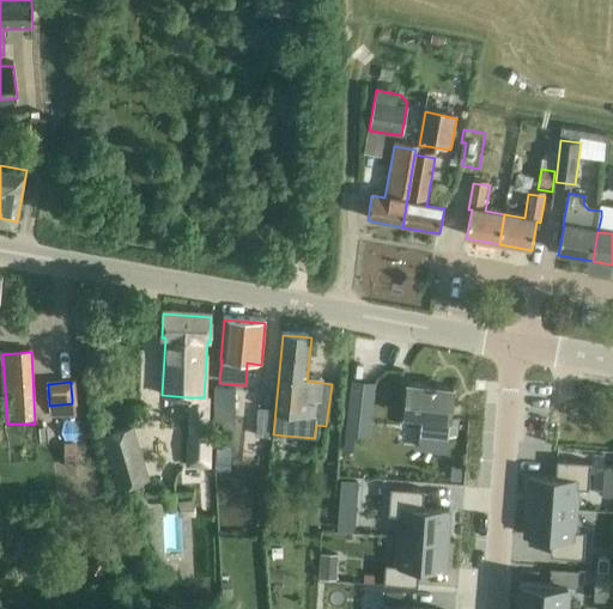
[(349,422),(371,424),(375,388),(352,385),(349,422)]
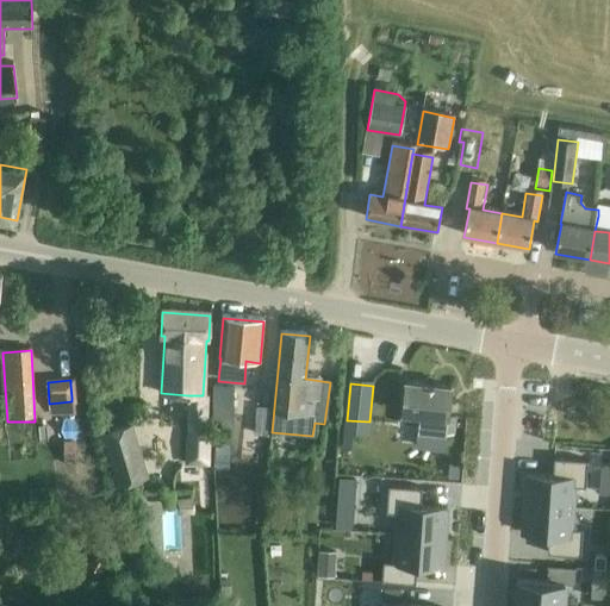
[(403,422),(402,425),(419,428),(446,430),(452,431),(453,431),(454,431),(455,419),(448,419),(452,389),(406,385),(404,408),(403,422)]
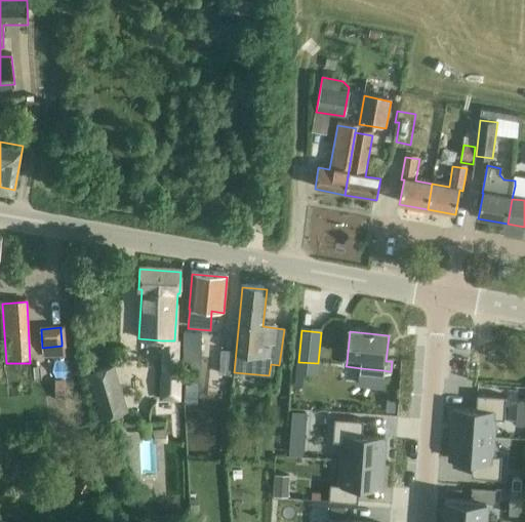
[(202,333),(184,333),(184,369),(193,369),(202,369),(202,333)]
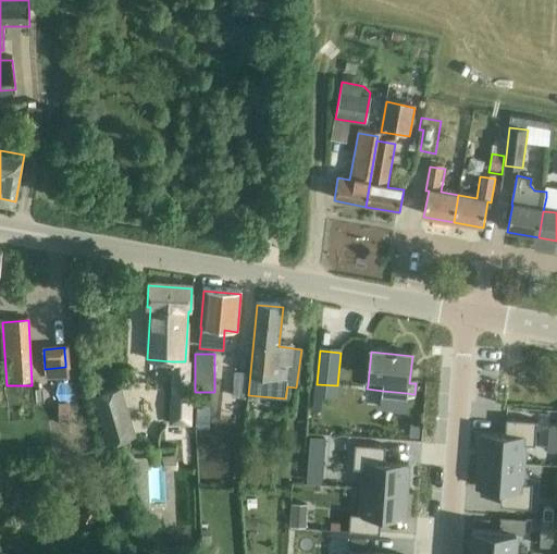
[(234,374),(233,386),(246,388),(247,388),(248,374),(234,374)]
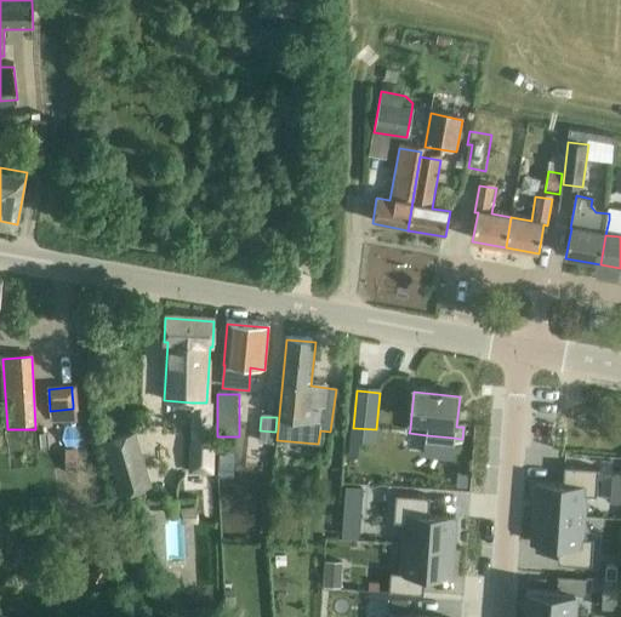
[(192,447),(189,447),(191,476),(215,475),(214,434),(192,434),(192,447)]
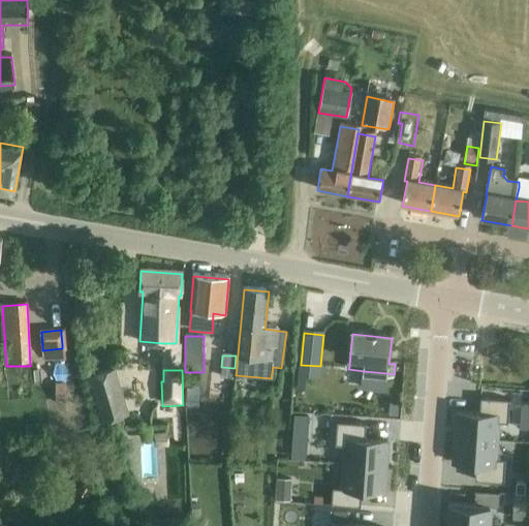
[(101,429),(125,422),(111,373),(86,380),(101,429)]
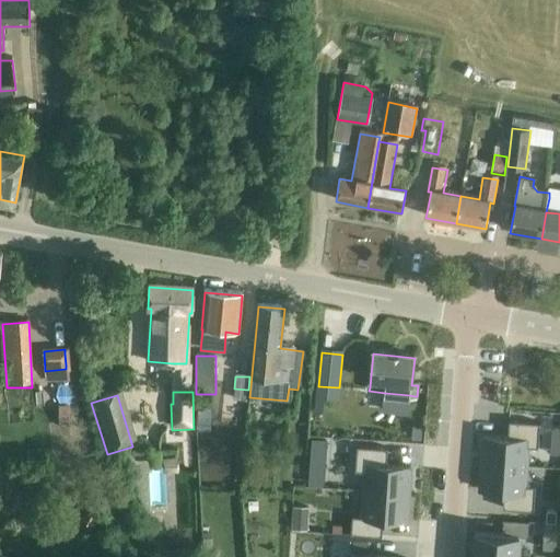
[(59,409),(59,428),(70,428),(70,409),(59,409)]
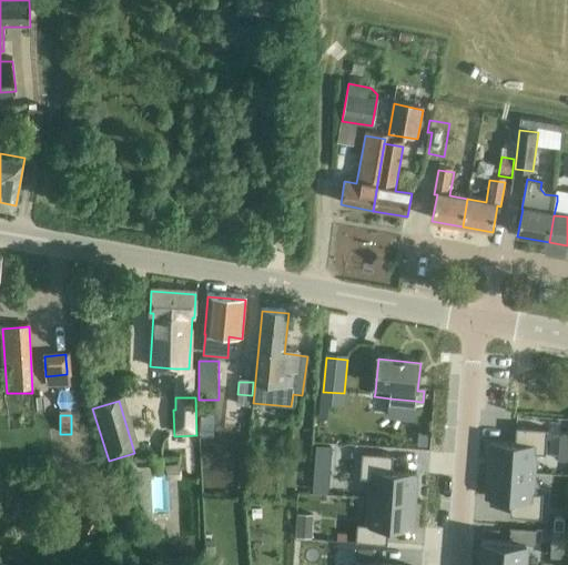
[(200,420),(199,440),(214,441),(215,420),(200,420)]
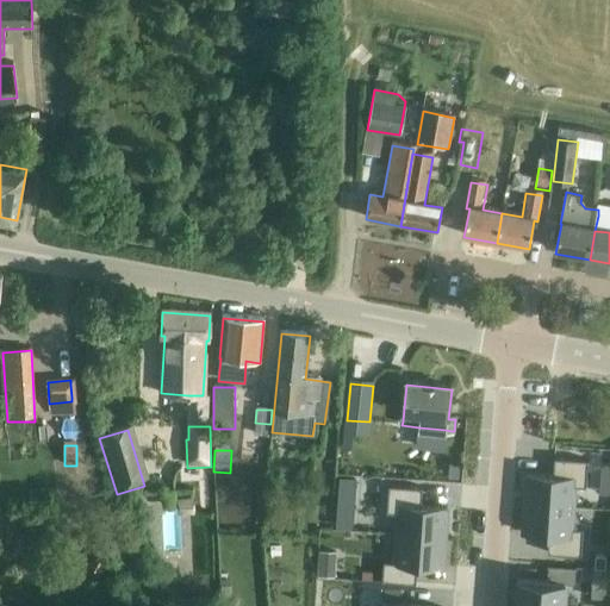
[(528,476),(526,506),(576,510),(577,489),(589,491),(591,464),(556,462),(555,479),(528,476)]
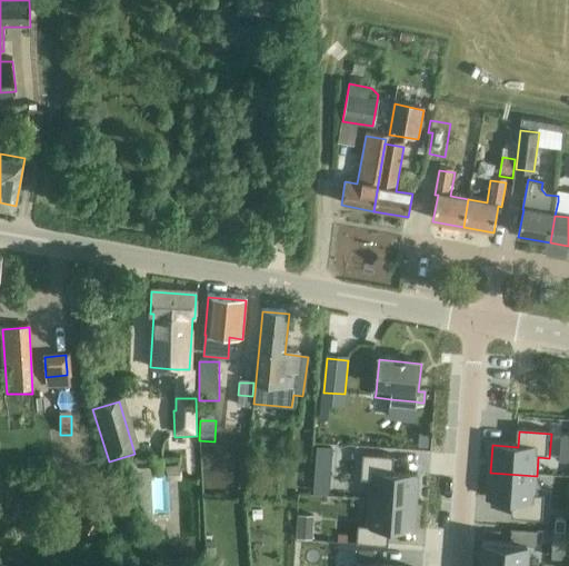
[(313,445),(312,455),(323,456),(325,445),(313,445)]
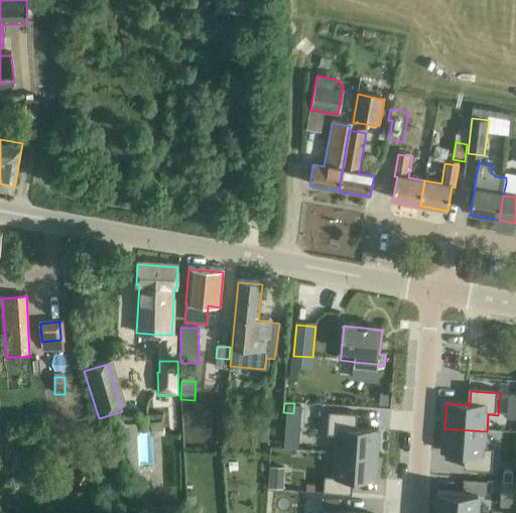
[(332,413),(331,430),(338,430),(336,455),(377,458),(378,432),(357,430),(358,415),(332,413)]
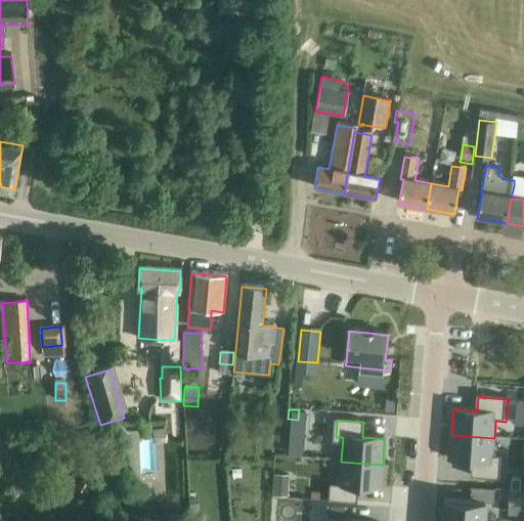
[(167,431),(153,431),(153,445),(167,444),(167,431)]
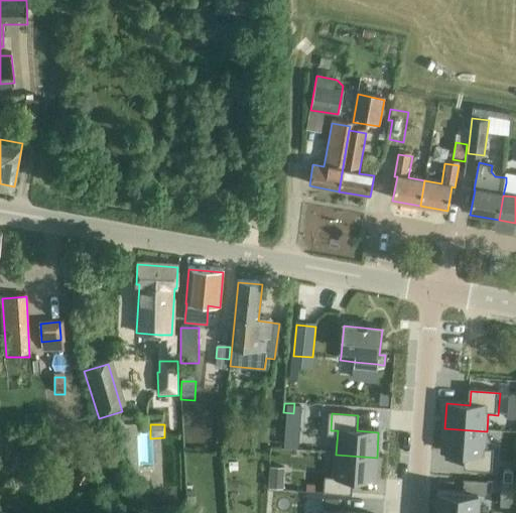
[(444,428),(442,454),(466,455),(465,469),(494,472),(496,450),(485,449),(487,431),(444,428)]
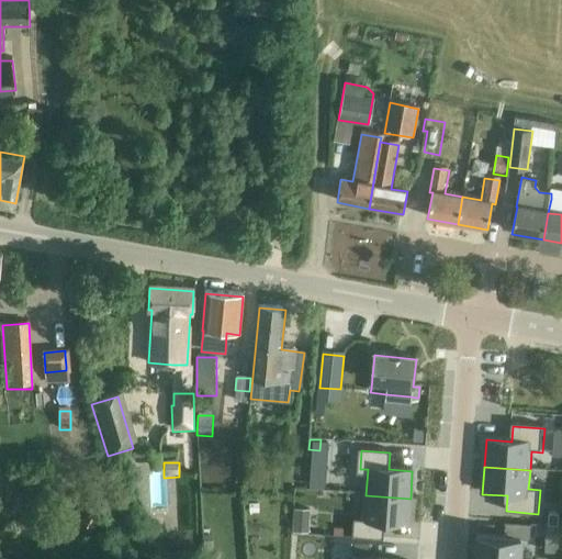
[(357,522),(356,538),(384,540),(385,523),(408,525),(411,499),(366,495),(363,522),(357,522)]
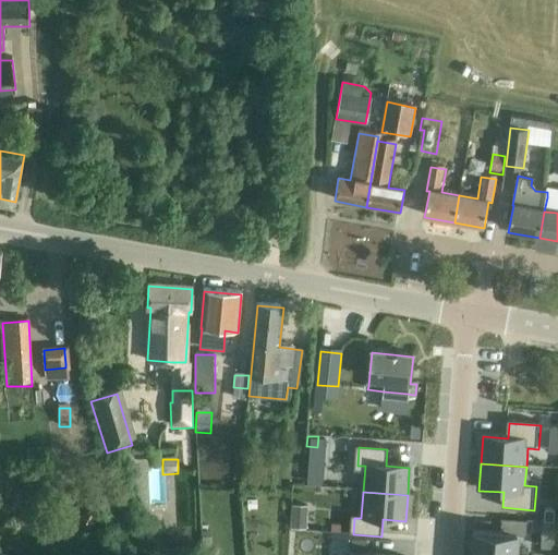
[(544,511),(543,526),(553,527),(554,513),(544,511)]
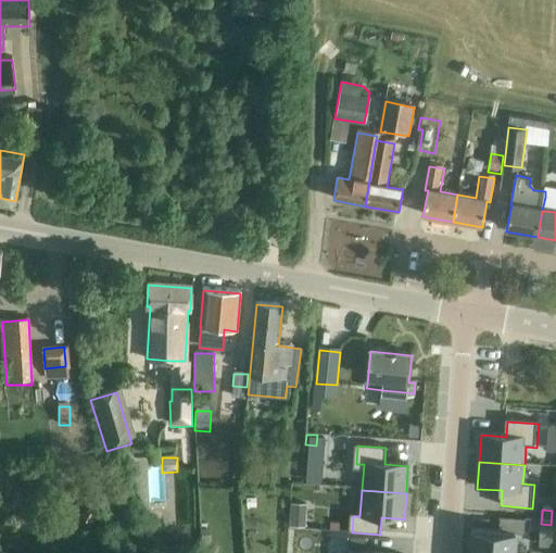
[(289,517),(289,528),(300,529),(300,518),(289,517)]
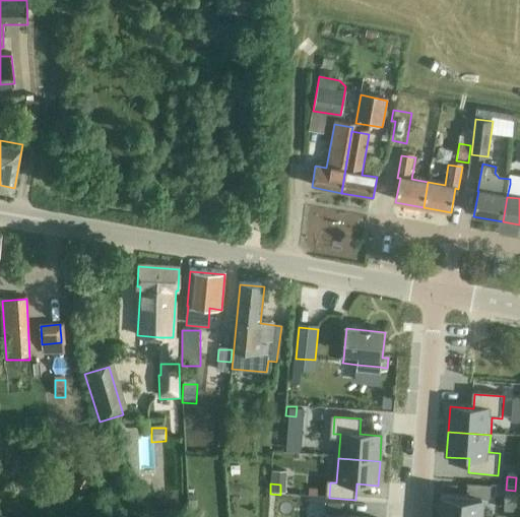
[(442,497),(440,516),(483,516),(485,500),(442,497)]
